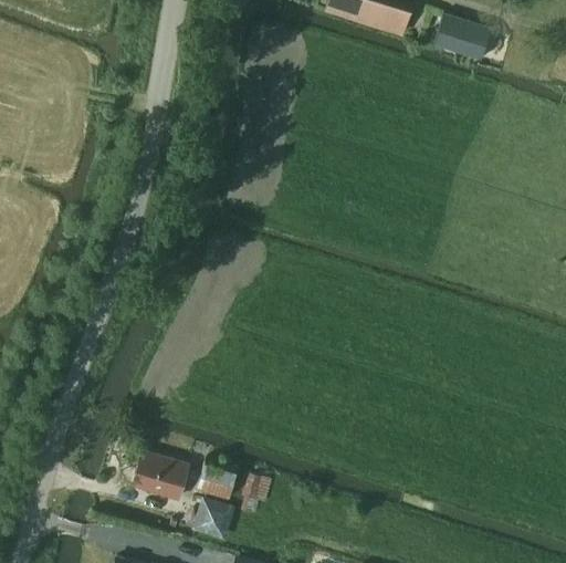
[(392,0),(328,0),(325,12),(402,35),(412,6),(392,0)]
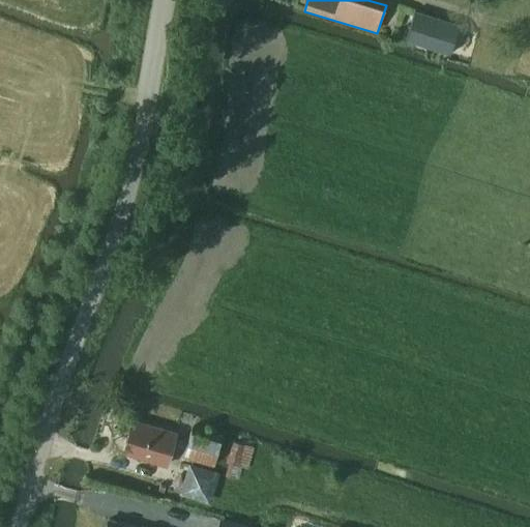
[(451,55),(460,27),(415,13),(407,42),(451,55)]
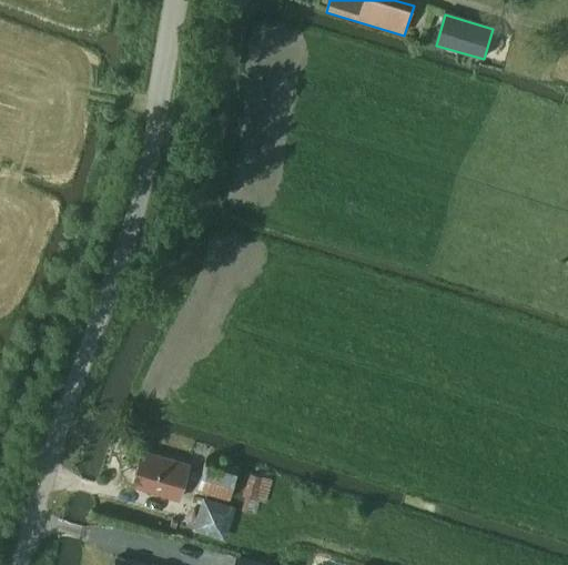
[(179,501),(189,467),(142,453),(132,487),(179,501)]
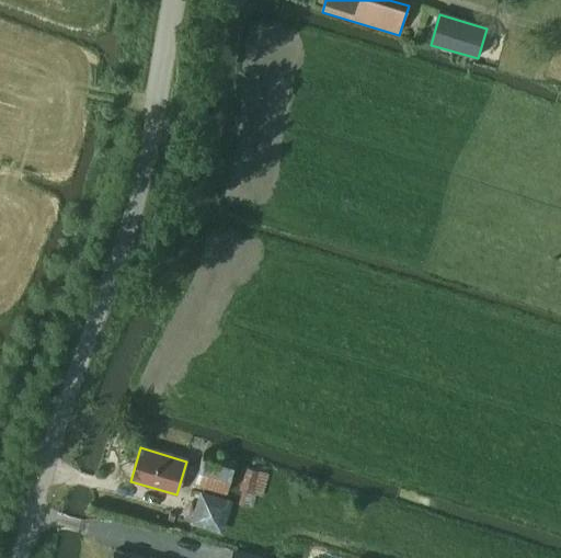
[(225,496),(235,465),(224,462),(225,457),(219,455),(218,459),(203,455),(193,487),(225,496)]
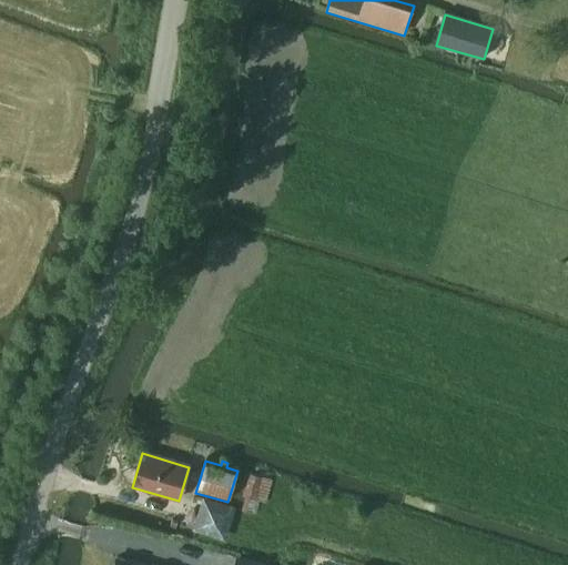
[(272,483),(250,476),(243,498),(245,500),(242,511),(253,515),(254,512),(256,513),(260,504),(265,506),(272,483)]
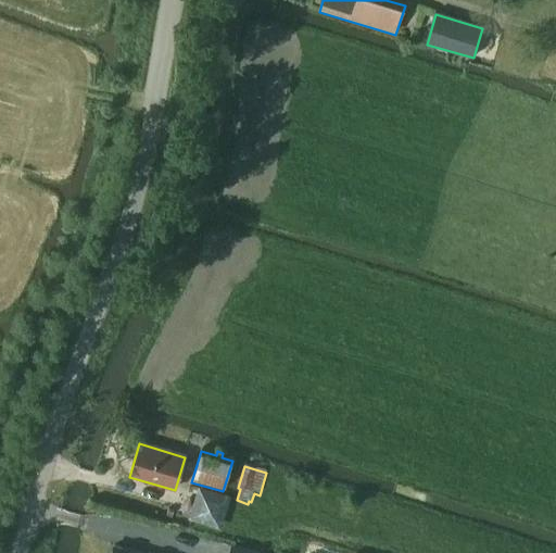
[(217,528),(222,515),(197,506),(192,520),(217,528)]
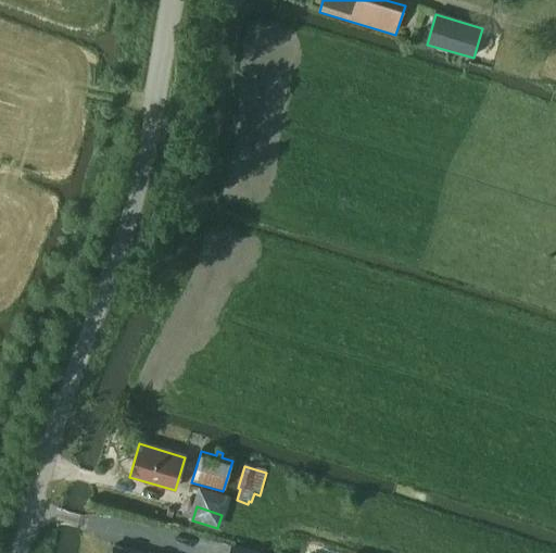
All buildings are outlined.
